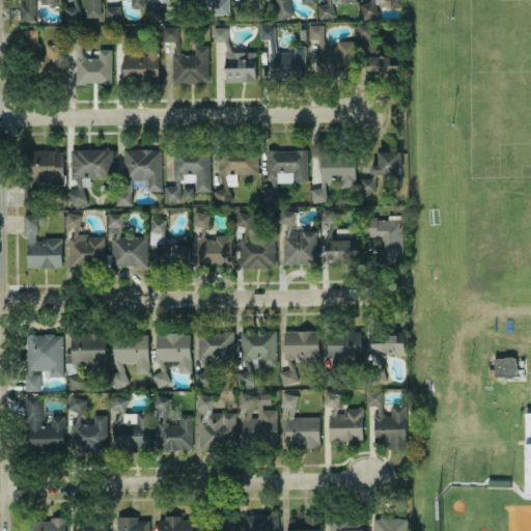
[(20,20),(36,20),(36,3),(58,3),(58,0),(25,0),(25,3),(20,3),(20,20)]
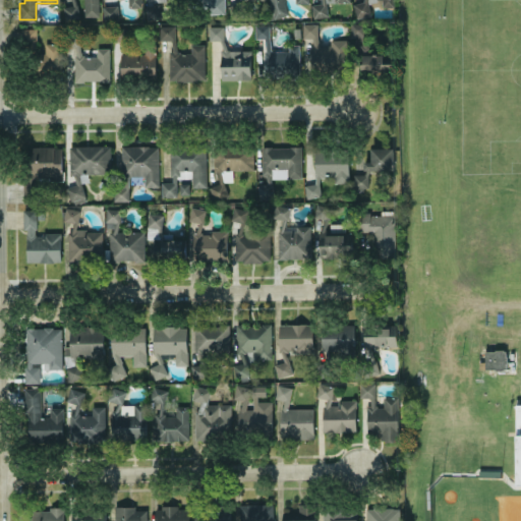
[(83,0),(84,16),(100,16),(99,0),(83,0)]
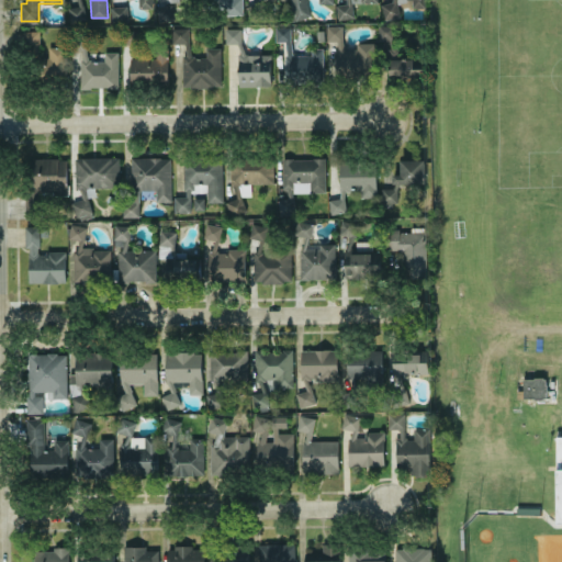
[(242,0),(225,0),(225,14),(243,14),(242,0)]
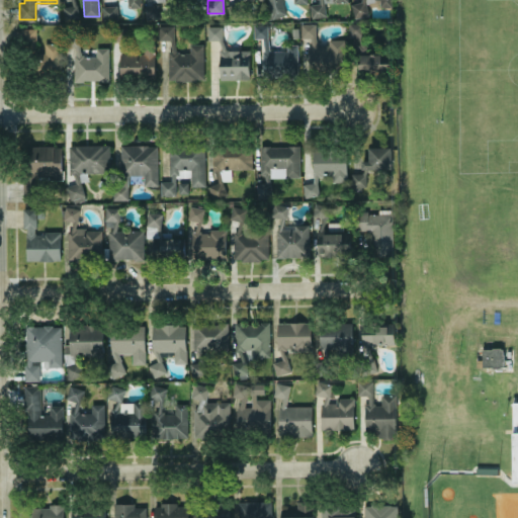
[(307,0),(269,0),(269,15),(282,15),(282,0),(293,0),(293,2),(308,3),(307,0)]
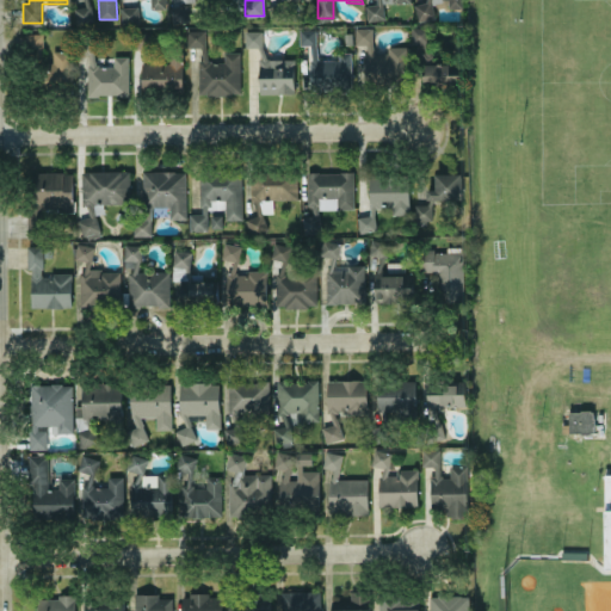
[(374,0),(375,4),(366,4),(366,20),(384,19),(383,2),(411,2),(411,0),(374,0)]
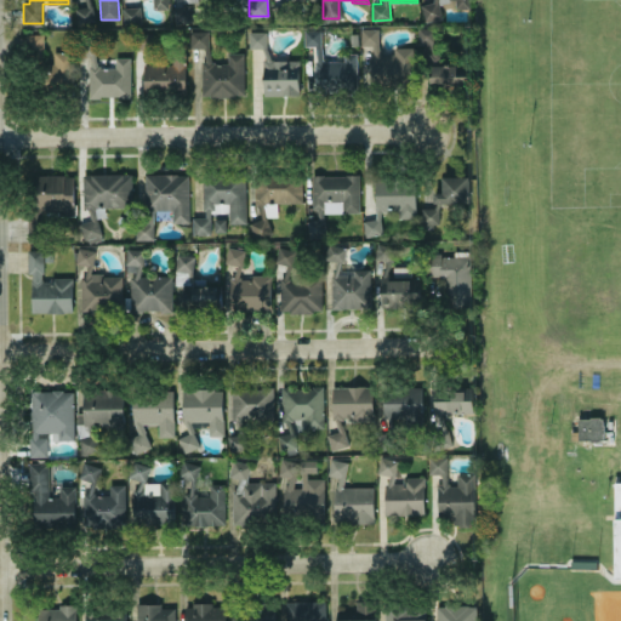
[(469,0),(432,0),(432,3),(422,3),(422,21),(442,20),(440,3),(455,3),(455,9),(471,7),(469,0)]
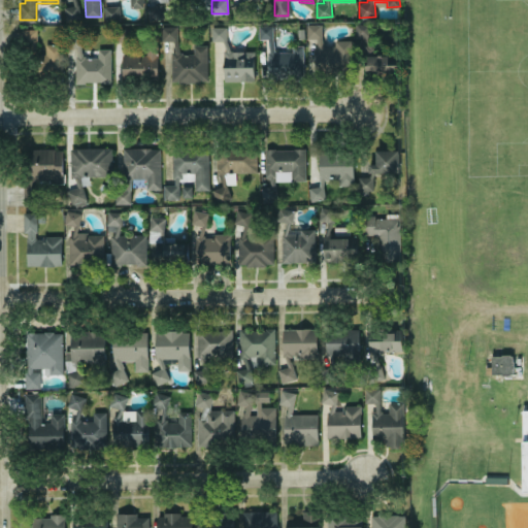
[(81,18),(79,4),(64,7),(66,21),(81,18)]
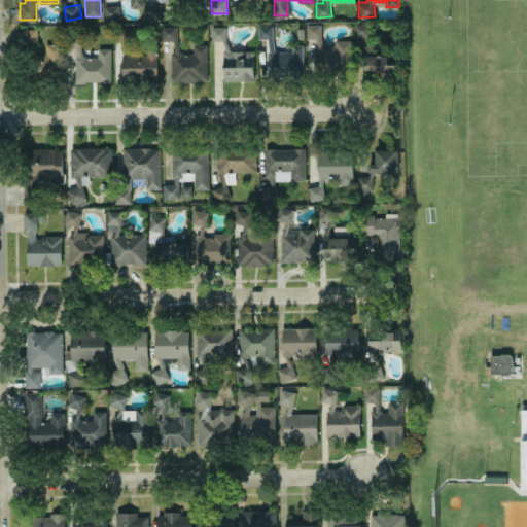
[(119,20),(118,5),(103,6),(104,21),(119,20)]
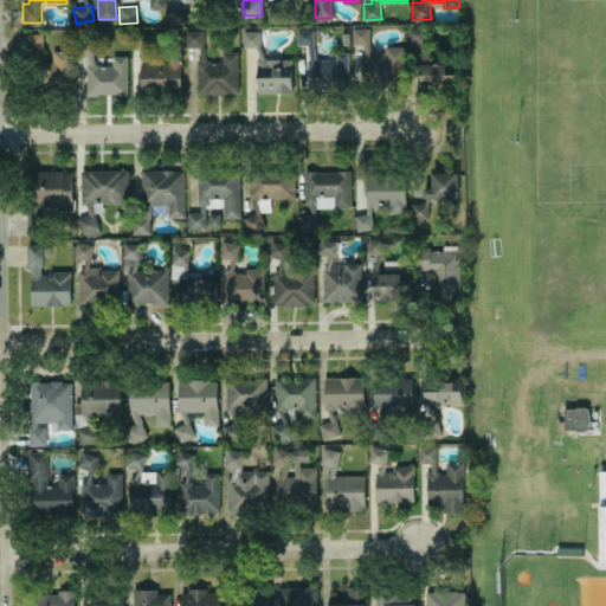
[(172,21),(186,23),(186,6),(173,6),(172,21)]
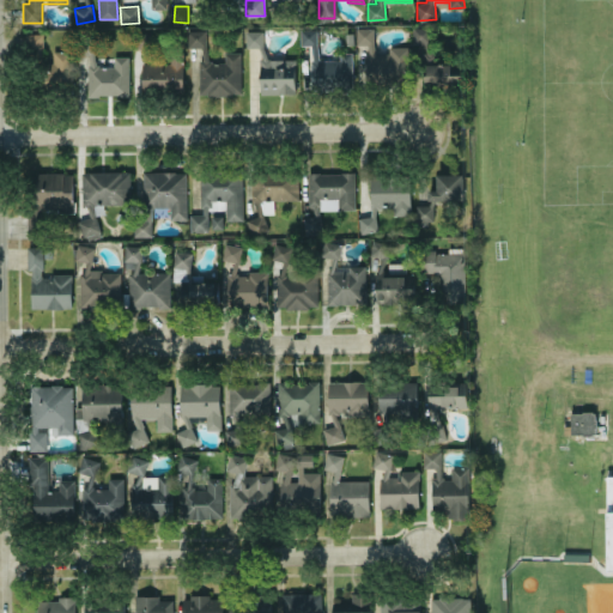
[(413,44),(428,43),(428,26),(413,28),(413,44)]
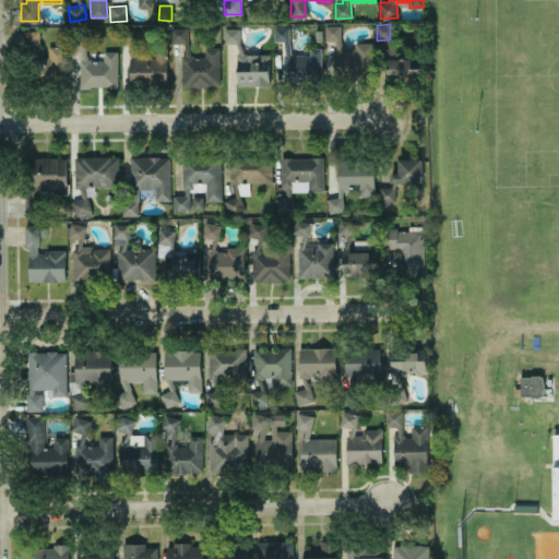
[(342,25),(325,25),(325,39),(335,40),(334,73),(370,74),(371,43),(354,42),(354,48),(341,48),(342,25)]
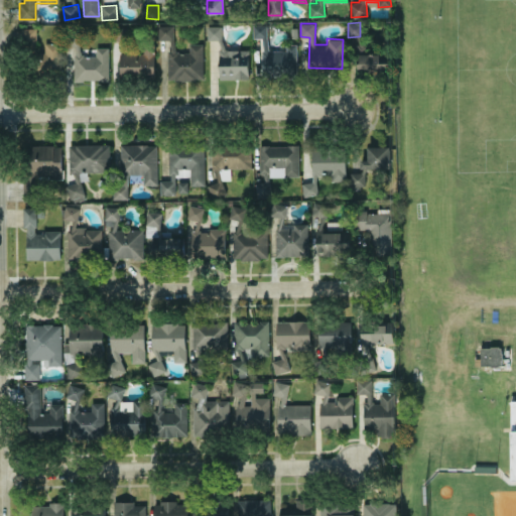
[(296,43),(285,44),(285,49),(268,50),(267,24),(253,24),(253,37),(262,37),(262,77),(297,76),(296,43)]
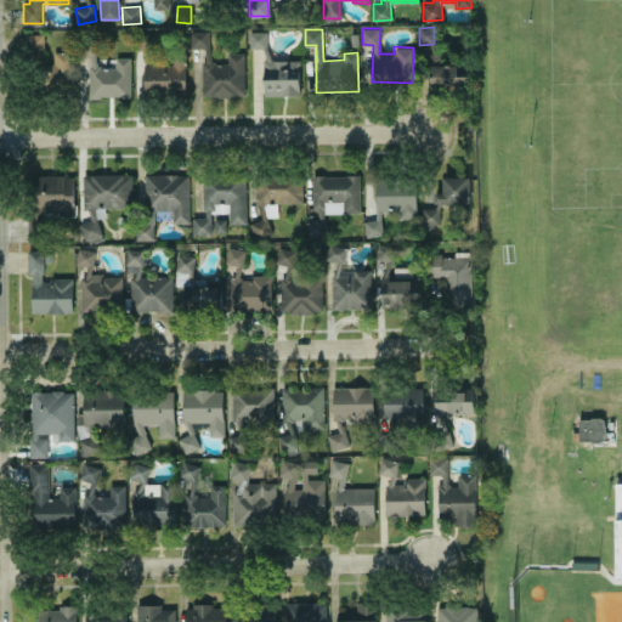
[(244,52),(228,52),(228,63),(210,63),(210,30),(191,30),(191,47),(202,47),(203,96),(246,95),(244,52)]
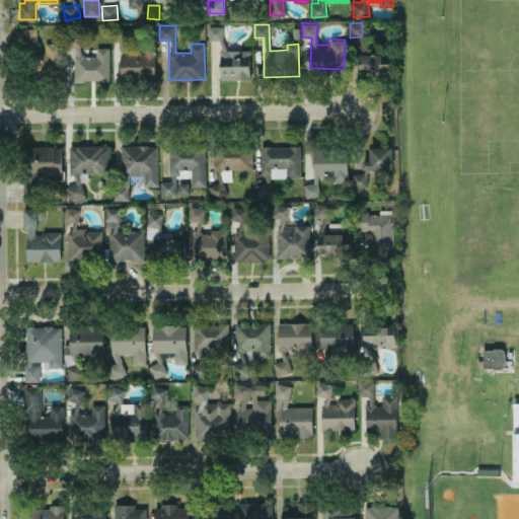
[(222,25),(208,26),(209,40),(223,40),(222,25)]
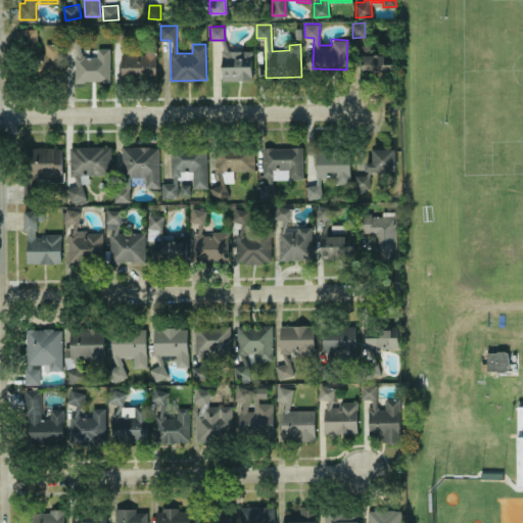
[(127,40),(128,28),(114,27),(113,40),(127,40)]
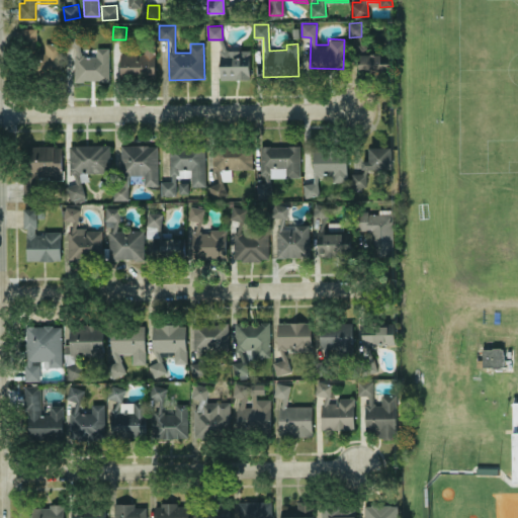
[(36,27),(21,28),(22,45),(36,45),(36,27)]
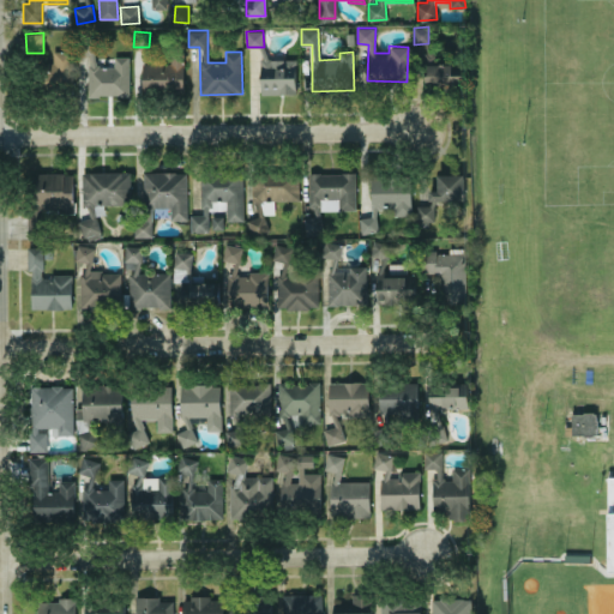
[(128,96),(128,56),(114,56),(114,66),(95,66),(95,38),(76,38),(76,56),(88,55),(88,96),(128,96)]
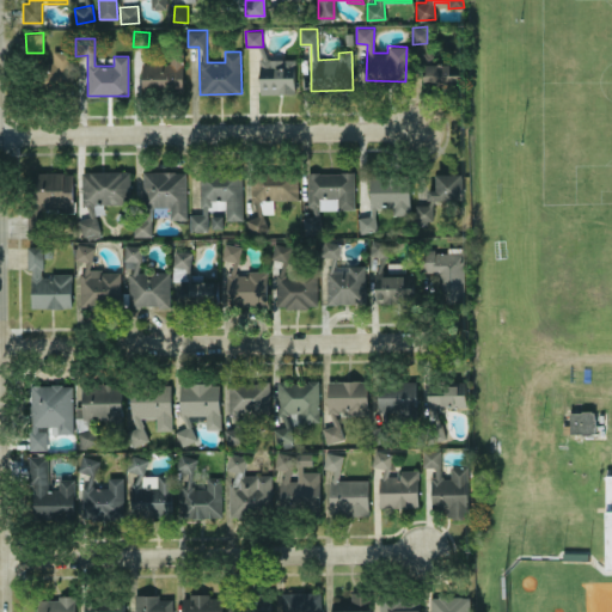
[(72,50),(53,50),(53,62),(46,62),(46,83),(71,84),(72,50)]
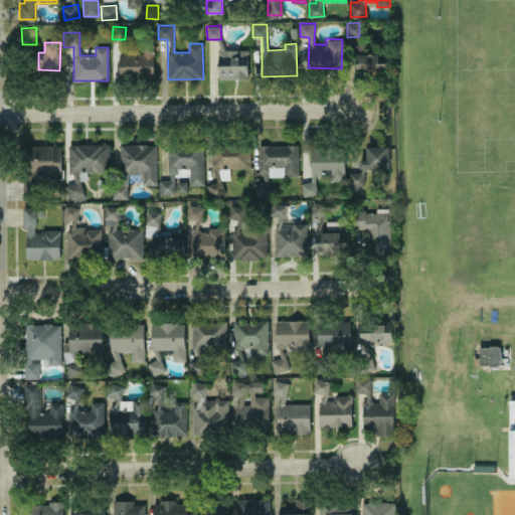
[(143,52),(119,53),(120,75),(154,74),(154,49),(143,49),(143,52)]
